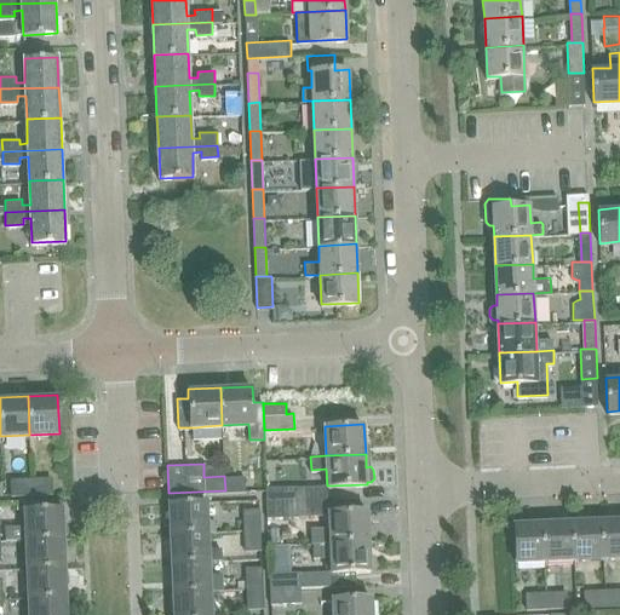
[(52,492),(51,476),(32,477),(32,493),(52,492)]
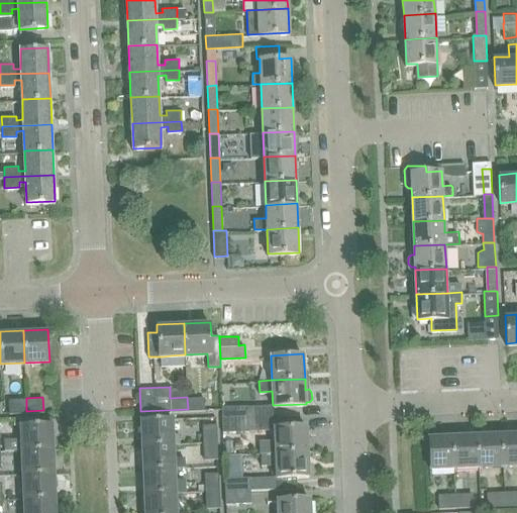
[(204,397),(187,397),(188,409),(204,409),(204,397)]
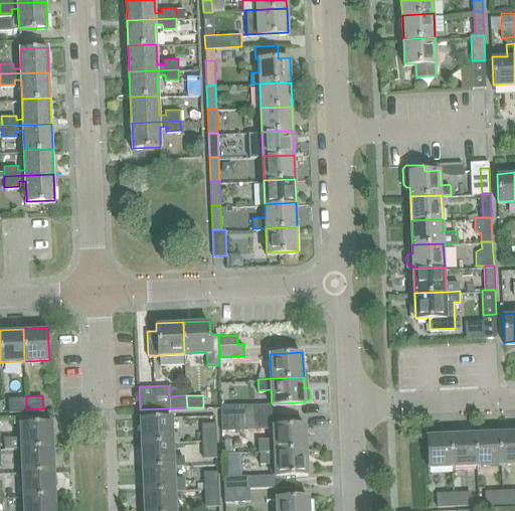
[(9,397),(10,410),(26,409),(26,396),(9,397)]
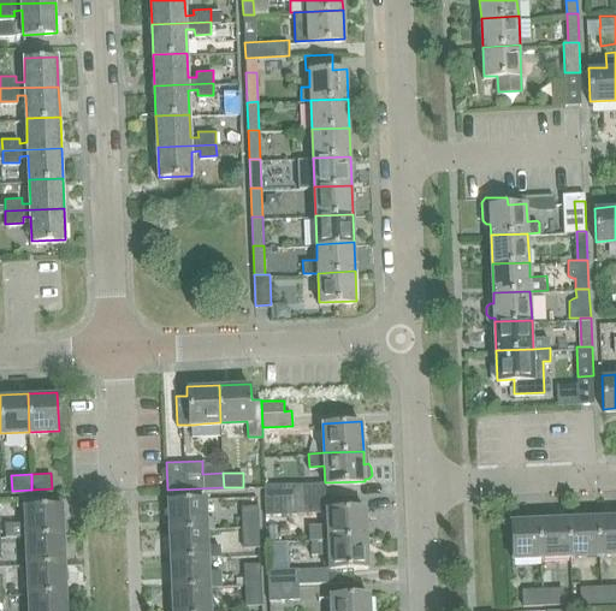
[(265,482),(265,498),(295,497),(295,481),(265,482)]
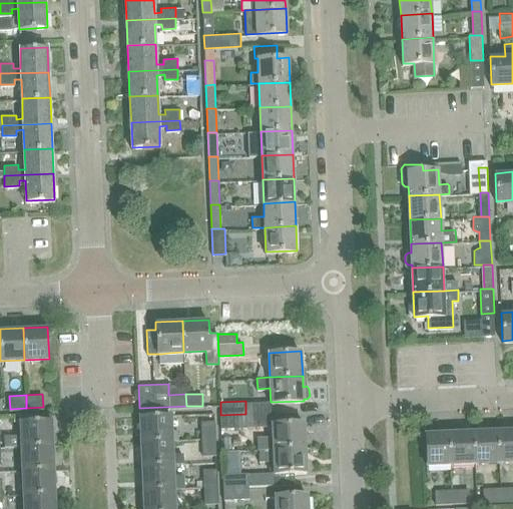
[(294,412),(272,413),(272,424),(295,423),(294,412)]
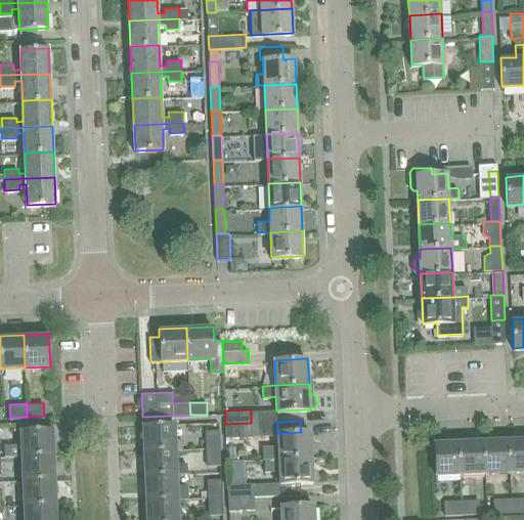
[(143,424),(144,449),(176,447),(175,423),(143,424)]
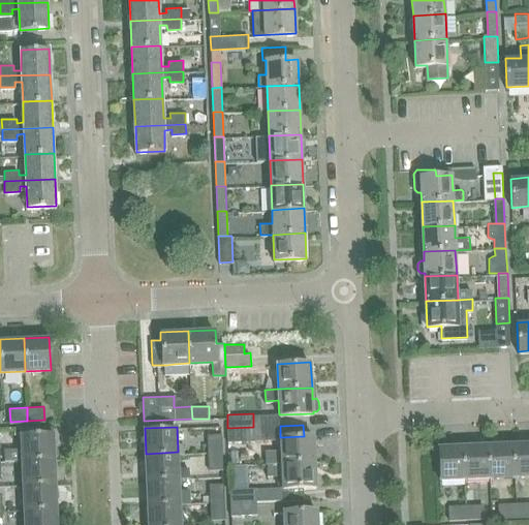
[(253,427),(227,428),(228,440),(254,439),(253,427)]
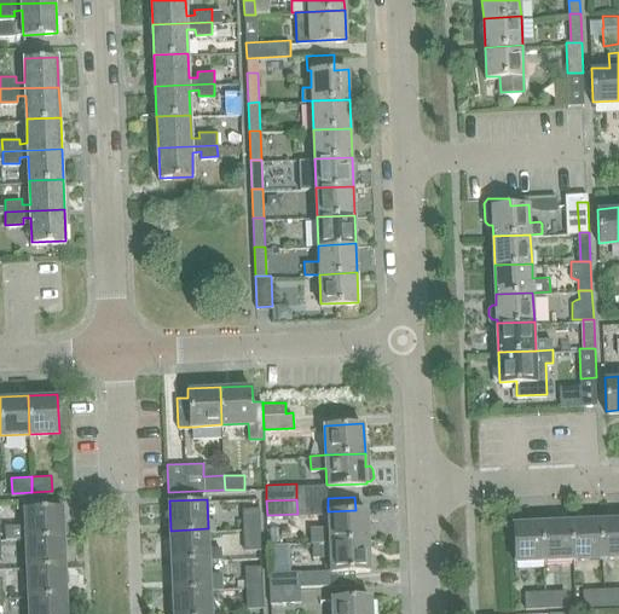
[(24,507),(25,537),(64,536),(63,505),(24,507)]
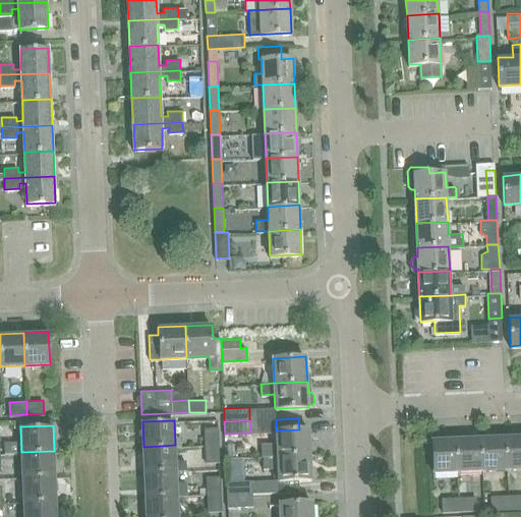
[(204,426),(205,445),(219,444),(218,426),(204,426)]
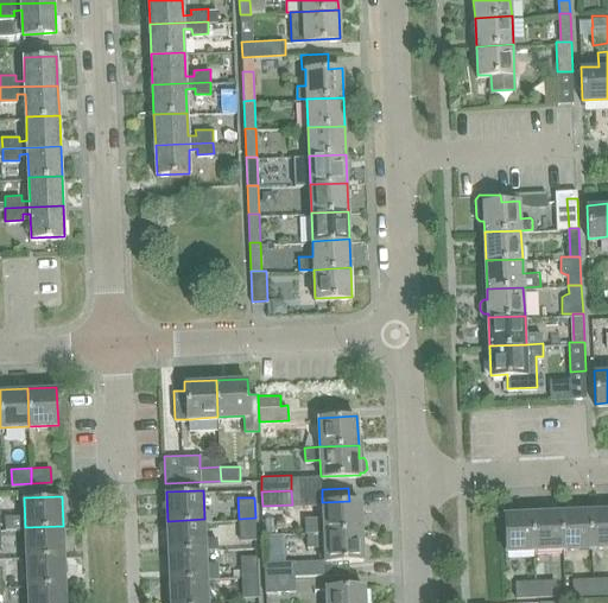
[(322,502),(323,531),(362,529),(361,500),(349,501),(322,502)]
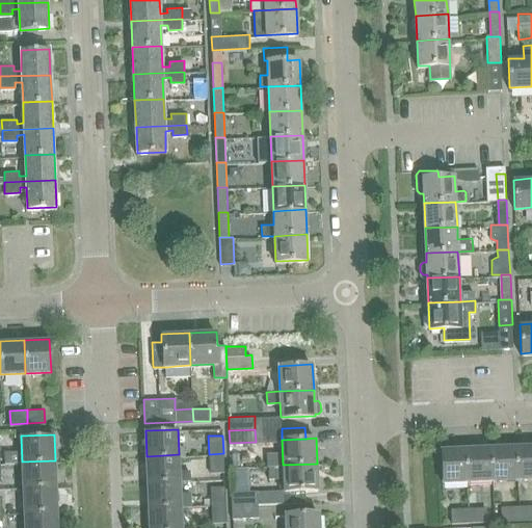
[(517,478),(531,477),(531,445),(516,446),(517,478)]
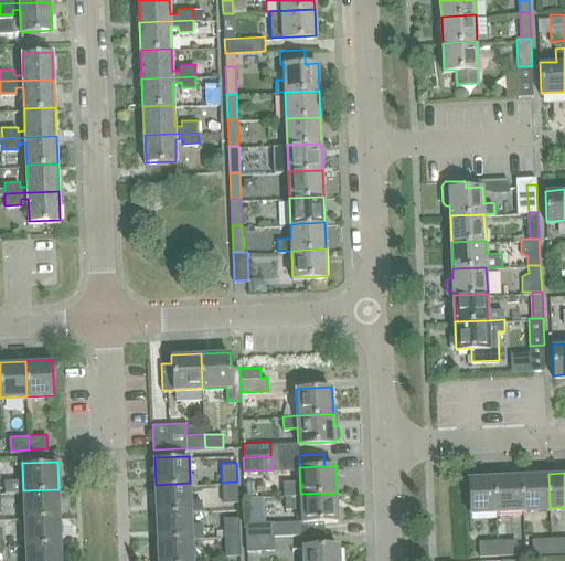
[(523,509),(550,508),(548,474),(522,475),(523,509)]
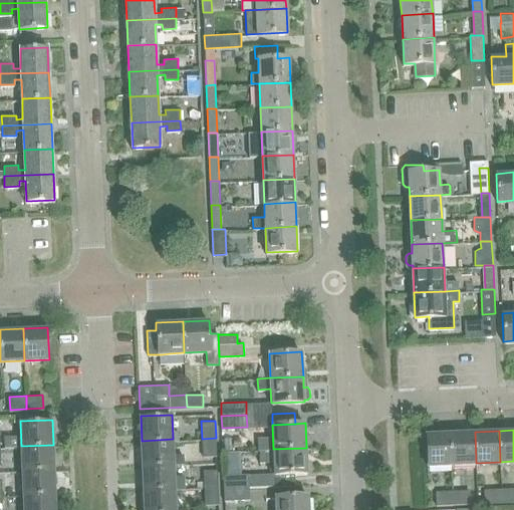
[(452,464),(476,463),(475,432),(450,433),(452,464)]
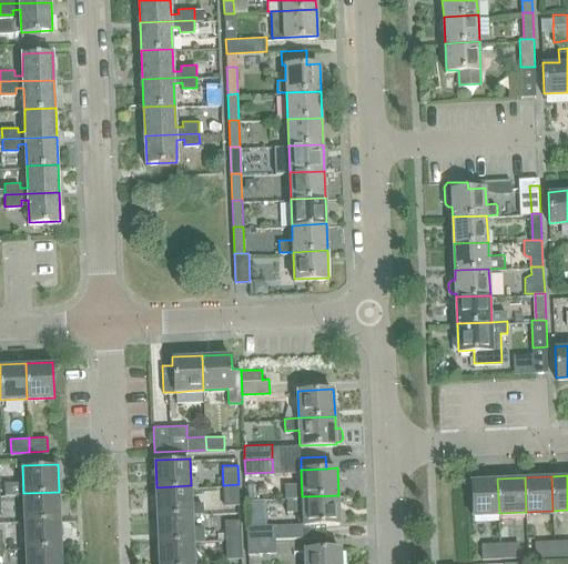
[(472,514),(499,513),(497,479),(470,480),(472,514)]
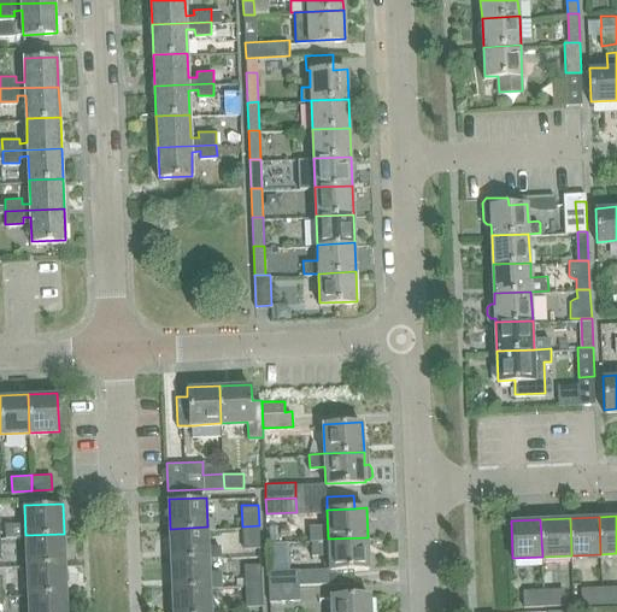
[(242,527),(244,547),(260,546),(259,525),(242,527)]
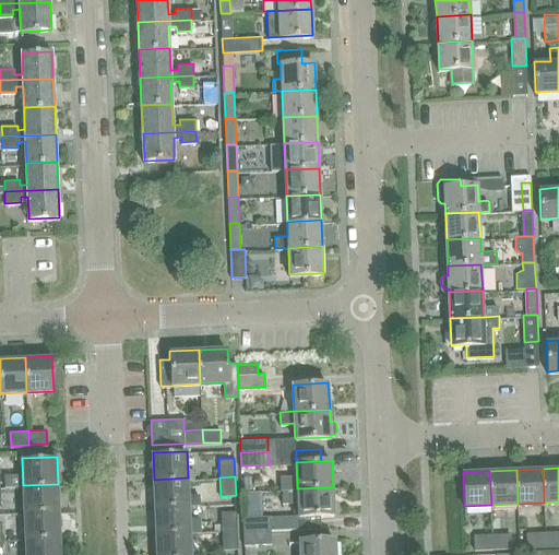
[(200,504),(200,493),(189,494),(188,477),(154,480),(155,506),(189,504),(200,504)]
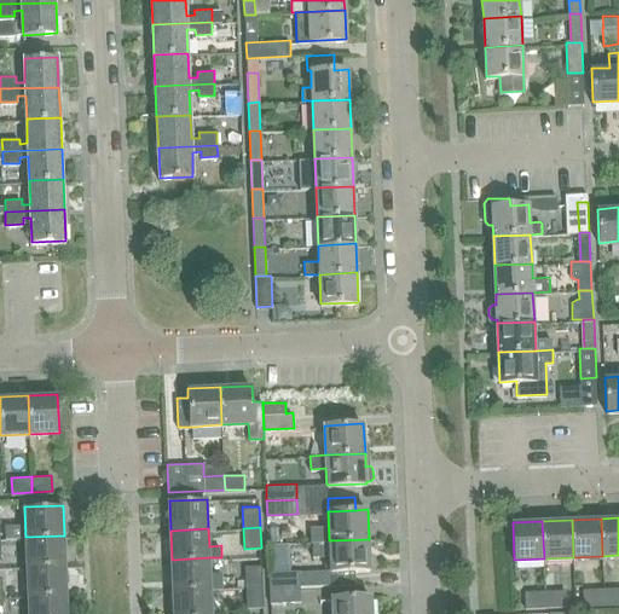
[(25,537),(27,566),(65,565),(64,536),(25,537)]
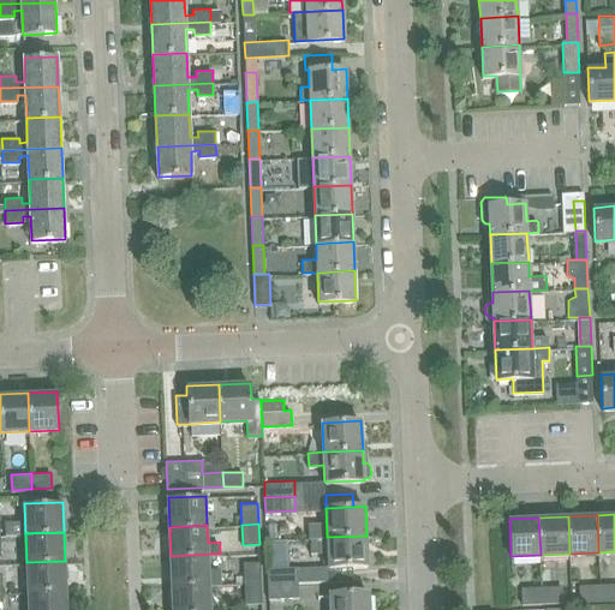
[(328,551),(328,567),(368,566),(366,536),(327,537),(310,538),(311,552),(328,551)]
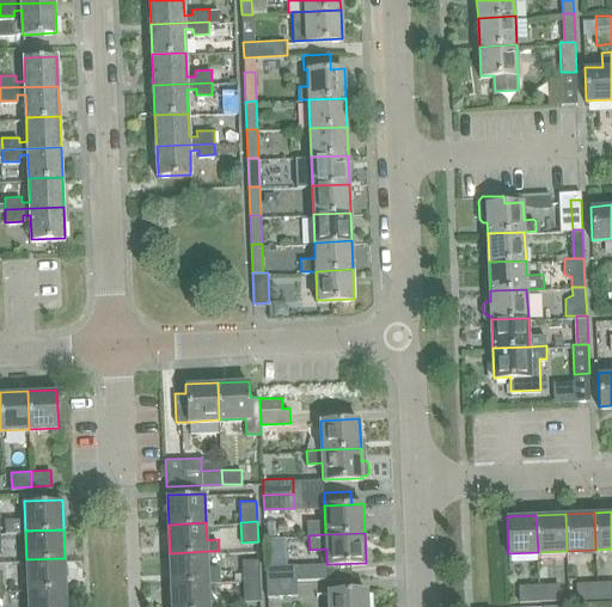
[(170,553),(171,582),(208,580),(207,551),(170,553)]
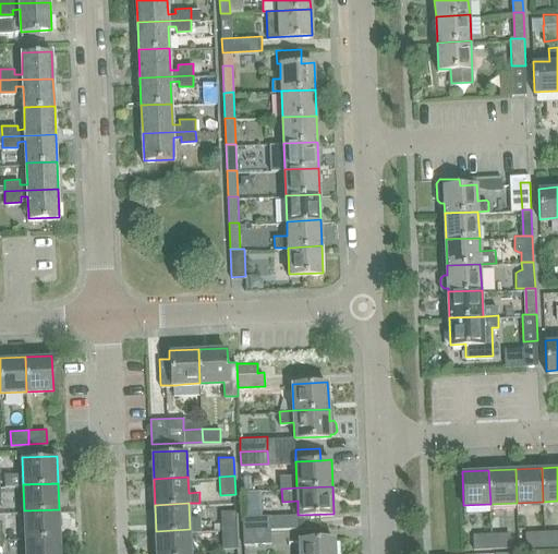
[(24,510),(25,537),(60,536),(59,509),(24,510)]
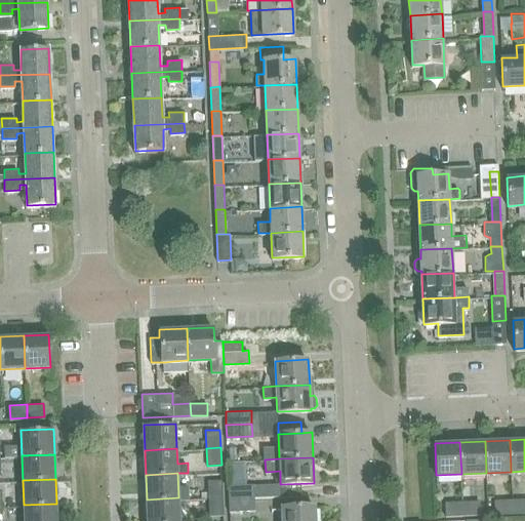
[(208,479),(208,497),(223,496),(223,479),(208,479)]
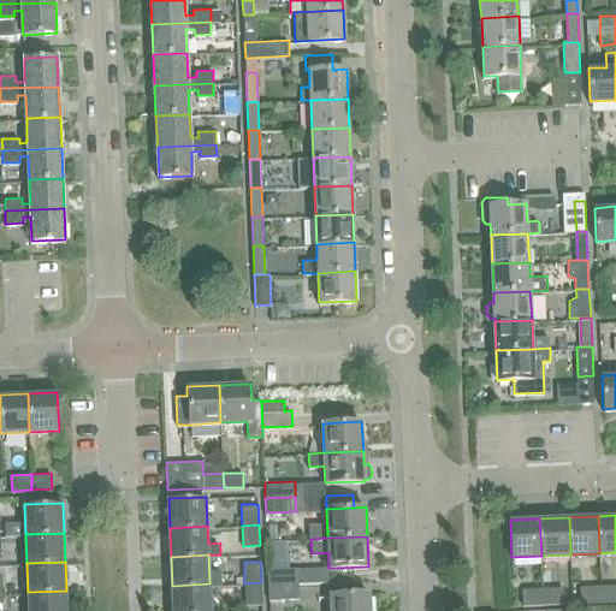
[(268,568),(268,583),(298,582),(298,567),(268,568)]
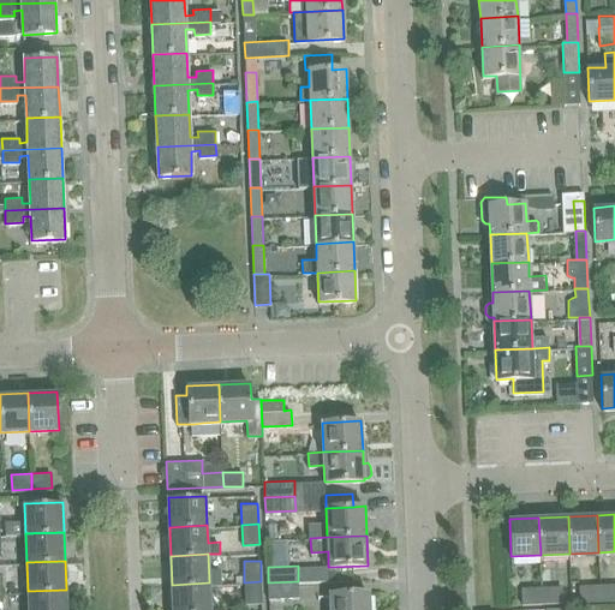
[(244,582),(245,603),(262,602),(261,581),(244,582)]
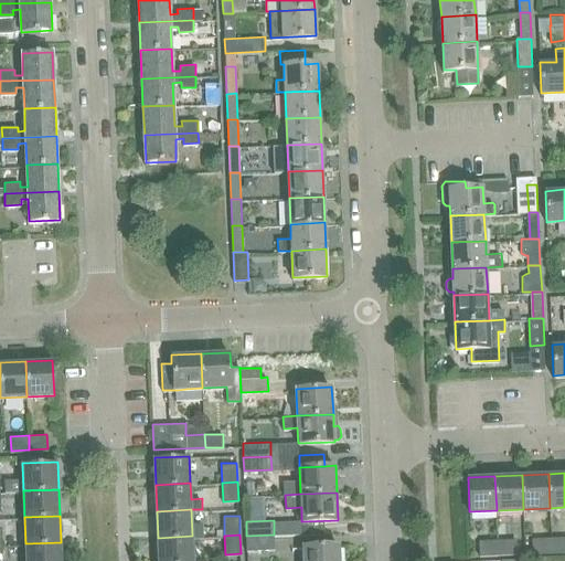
[(274,535),(246,536),(247,549),(275,548),(274,535)]
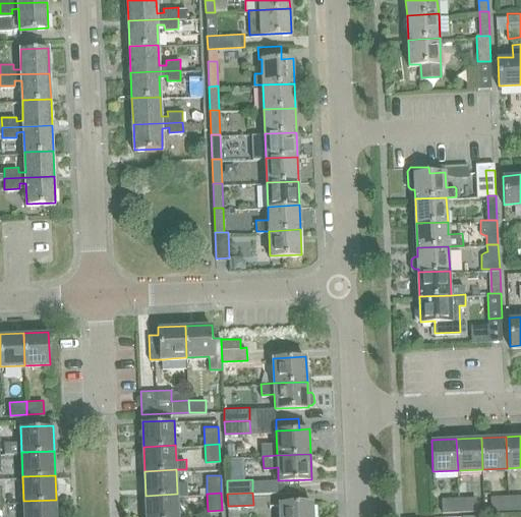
[(520,493),(508,495),(509,509),(520,508),(520,493)]
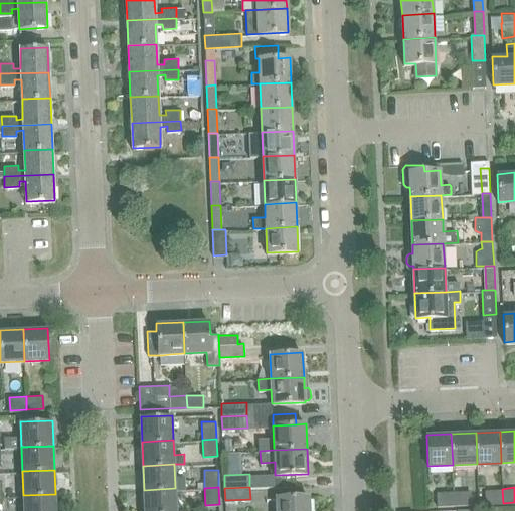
[(144,490),(144,510),(176,510),(175,488),(144,490)]
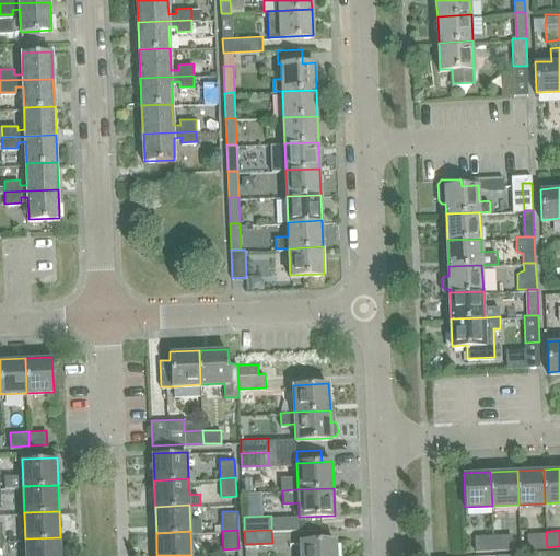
[(527,548),(547,547),(546,532),(527,532),(527,548)]
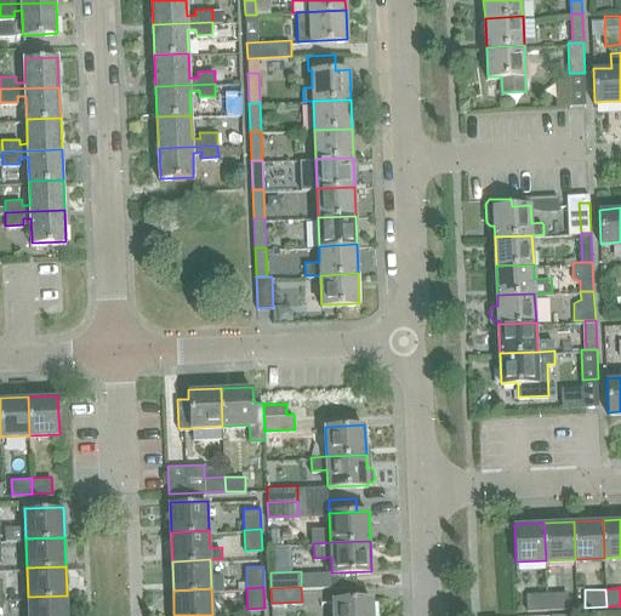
[(528,609),(547,608),(547,592),(527,593),(528,609)]
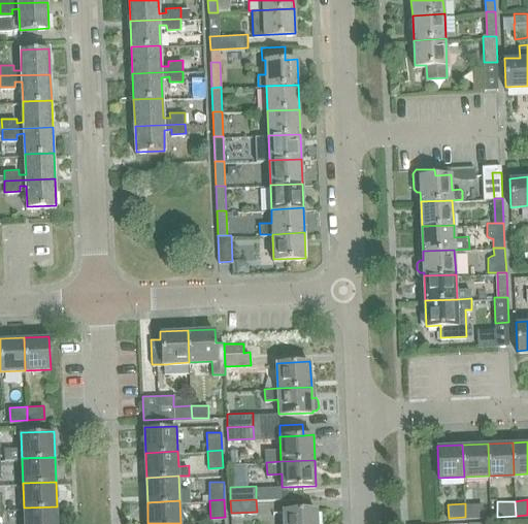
[(465,503),(465,517),(483,516),(483,503),(465,503)]
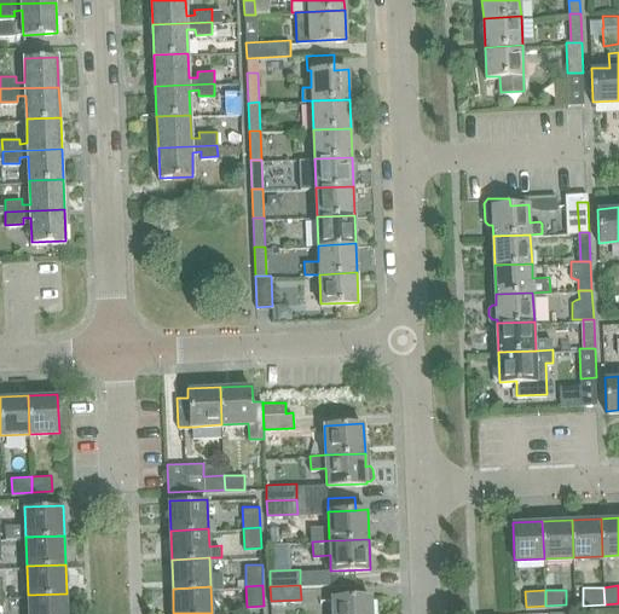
[(28,595),(28,613),(67,613),(67,594),(28,595)]
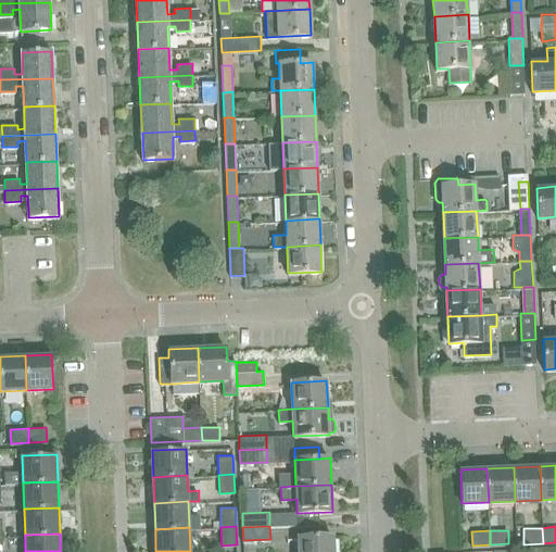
[(298,537),(299,551),(333,551),(333,536),(298,537)]
